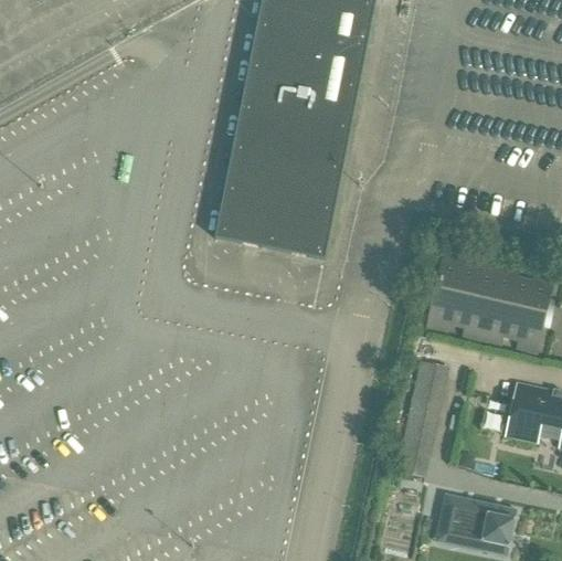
[(262,0),(215,236),(324,258),(375,0),(262,0)]
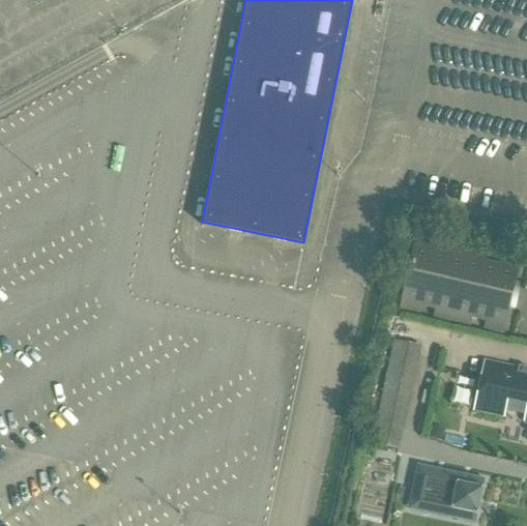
[(518,261),(499,256),(496,268),(480,265),(484,253),(447,244),(445,257),(430,253),(433,240),(414,236),(398,305),(416,311),(419,298),(435,301),(432,314),(467,322),(470,310),(486,314),(482,326),(501,330),(518,261)]
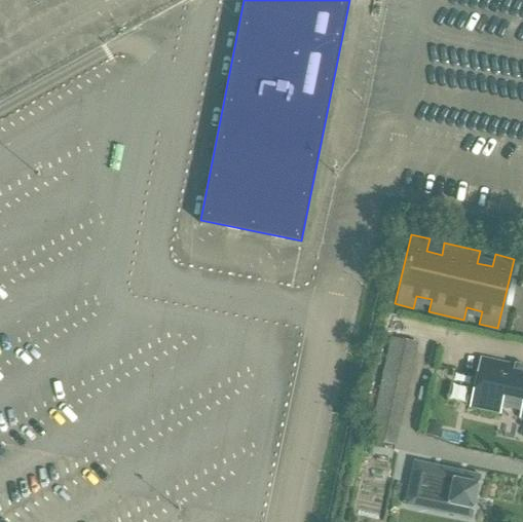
[(388,335),(367,437),(393,443),(414,341),(388,335)]
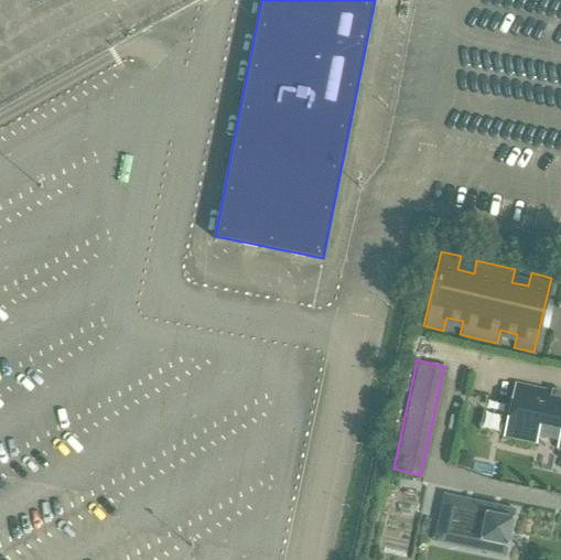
[(560,392),(514,381),(503,433),(560,447),(560,392)]
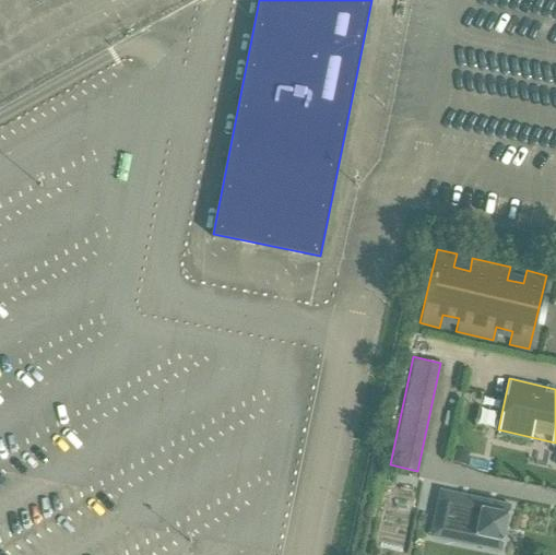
[(437,487),(427,535),(487,546),(492,519),(478,516),(483,497),(437,487)]
